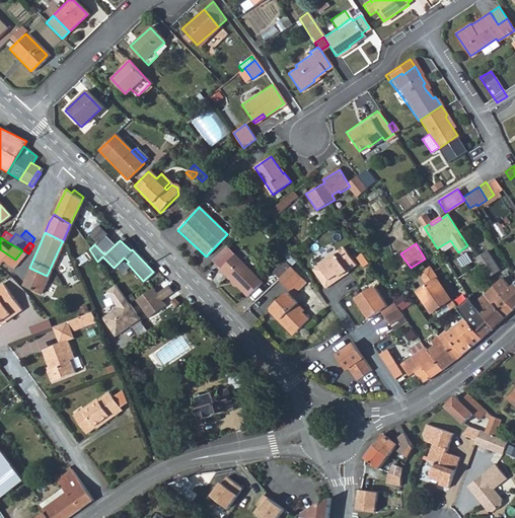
[(231,254),(225,247),(210,263),(216,270),(231,254)]
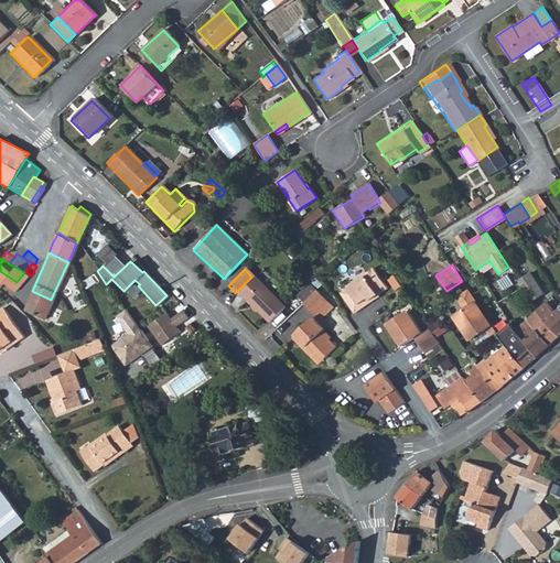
[(361,307),(359,306),(386,289),(373,269),(363,275),(364,277),(340,293),(353,313),(361,307)]
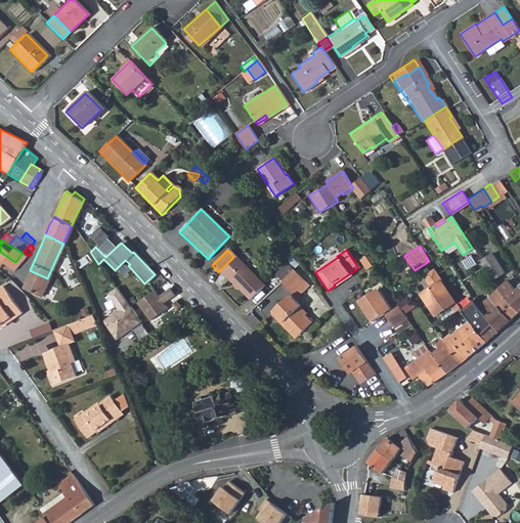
[(480,260),(494,280),(497,278),(505,273),(490,254),(480,260)]
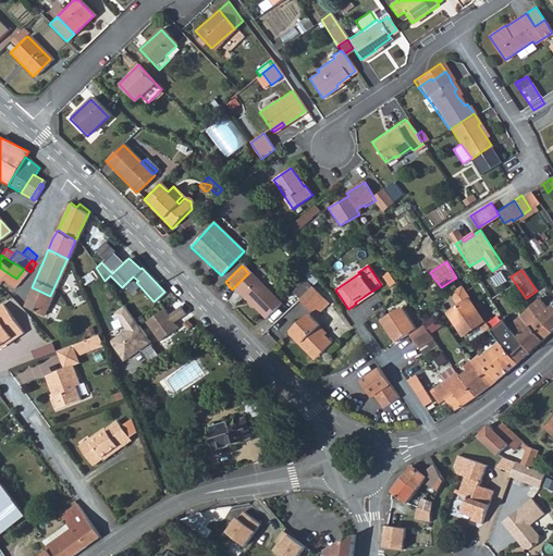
[(505,280),(500,271),(490,278),(494,286),(505,280)]
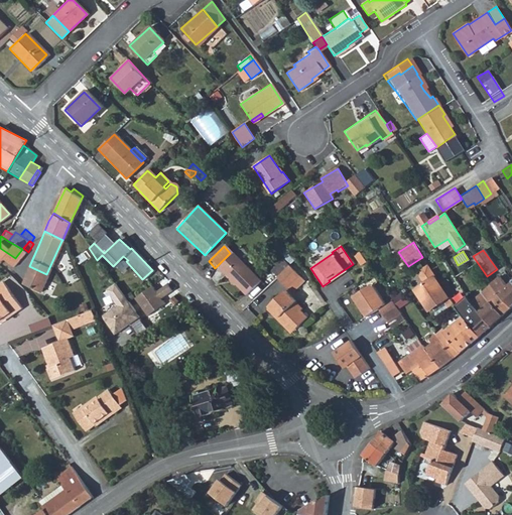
[(361,266),(366,262),(359,252),(354,255),(361,266)]
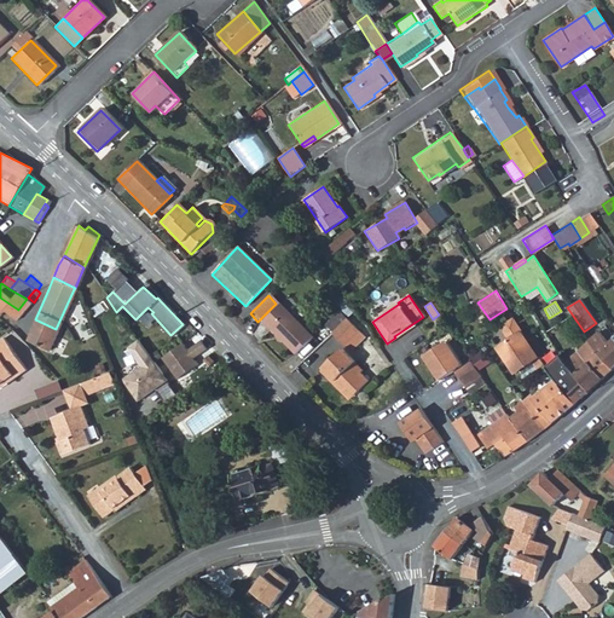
[(276,304),(258,322),(265,329),(266,328),(273,335),(274,334),(279,339),(278,340),(291,354),(308,338),(276,304)]
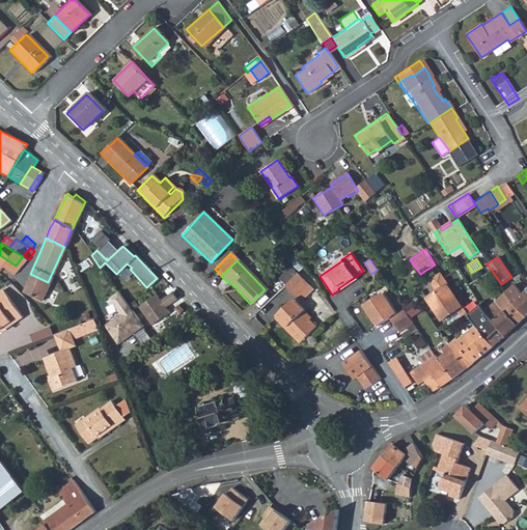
[(278,277),(283,283),(296,272),(289,266),(278,277)]
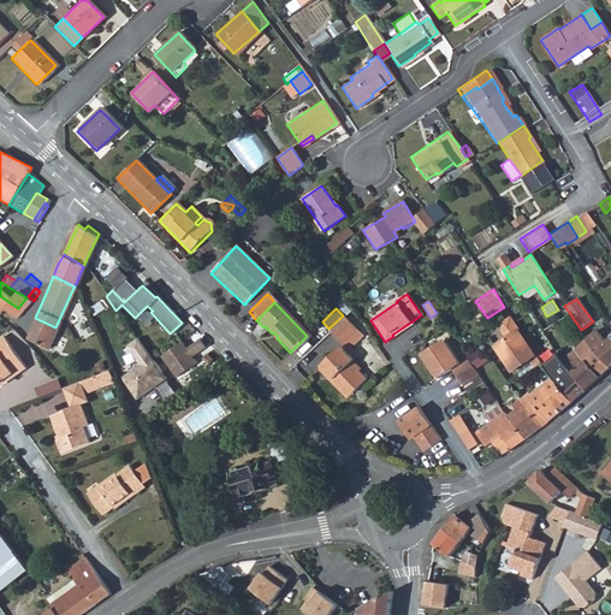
[(343,315),(328,329),(327,330),(339,343),(355,329),(343,315)]
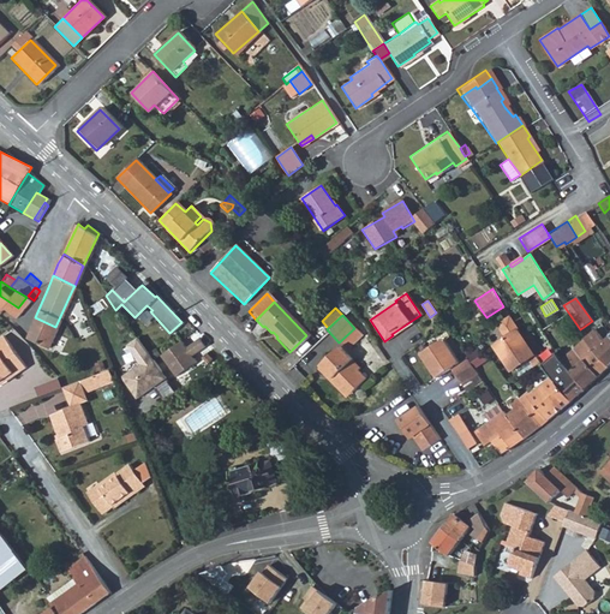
[(510,370),(533,355),(516,331),(510,316),(502,322),(500,329),(506,338),(494,345),(510,370)]
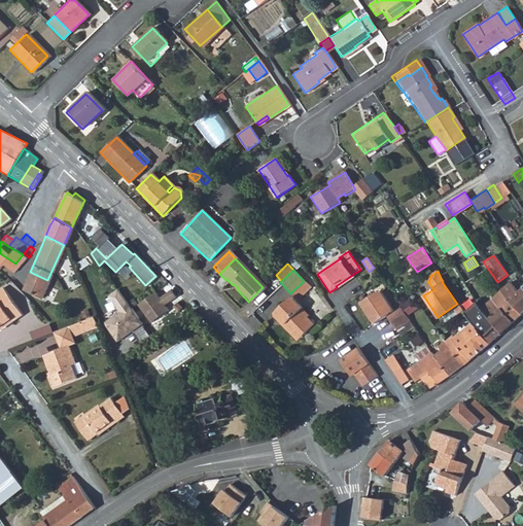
[(37,303),(47,280),(30,272),(20,295),(37,303)]
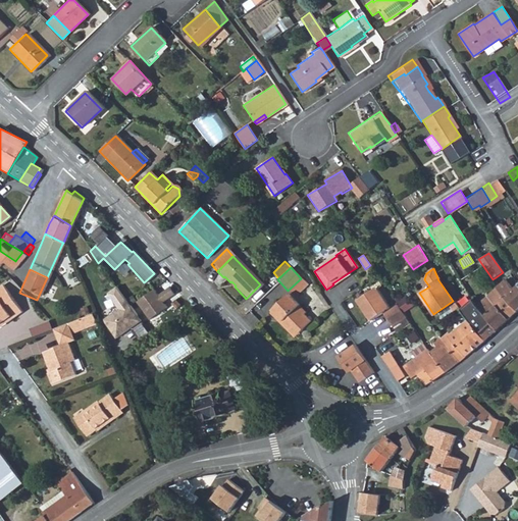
[(512,290),(504,280),(497,287),(506,298),(516,310),(517,308),(517,284),(512,290)]
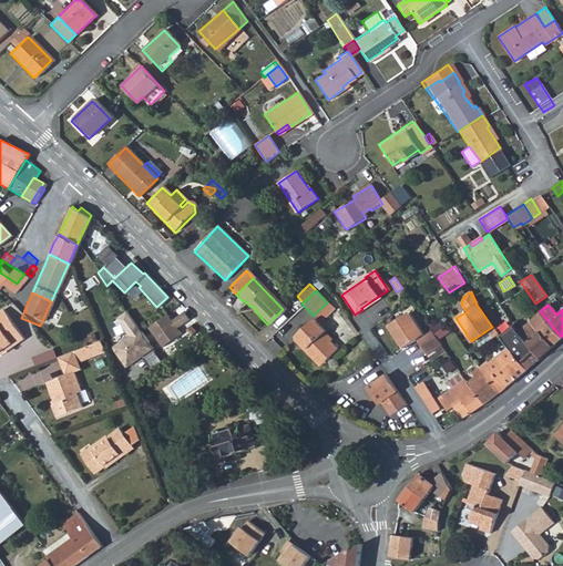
[(0,350),(4,348),(7,350),(22,340),(2,310),(0,311),(0,350)]
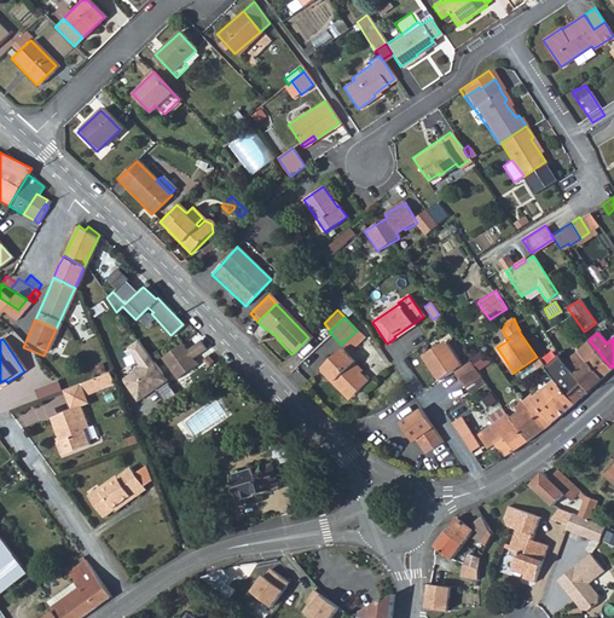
[(204,348),(198,340),(185,350),(180,342),(160,357),(174,379),(195,364),(191,358),(204,348)]
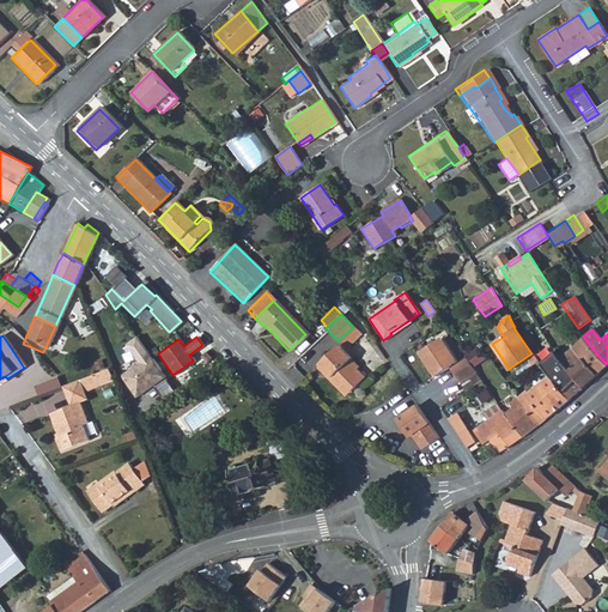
[(583,358),(594,350),(583,337),(572,346),(583,358)]
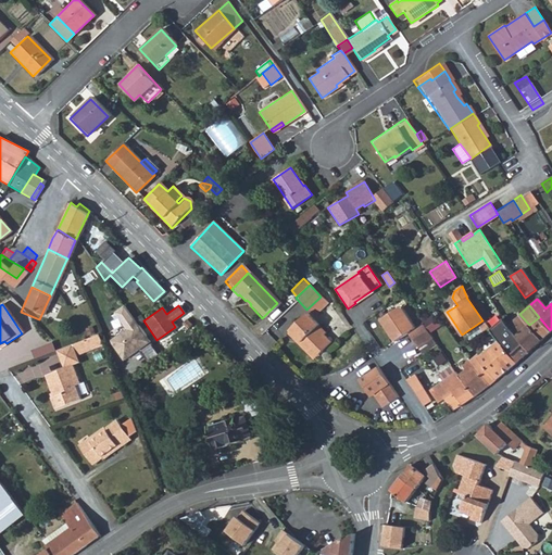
[(416,348),(431,338),(422,323),(414,328),(400,306),(379,319),(394,341),(406,332),(416,348)]
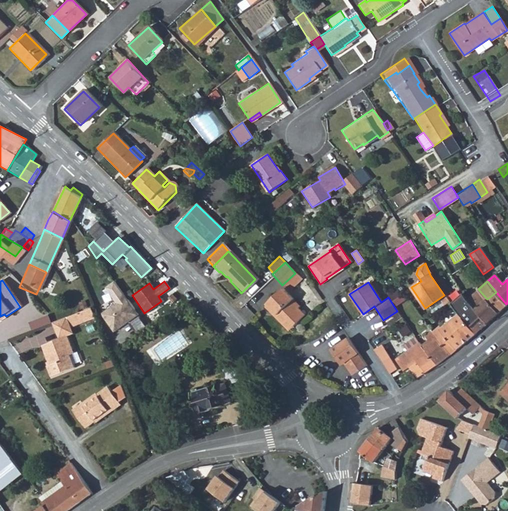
[(291,325),(302,314),(295,307),(288,301),(290,298),(279,287),(264,303),(274,313),(272,315),(279,322),(284,317),(291,325)]
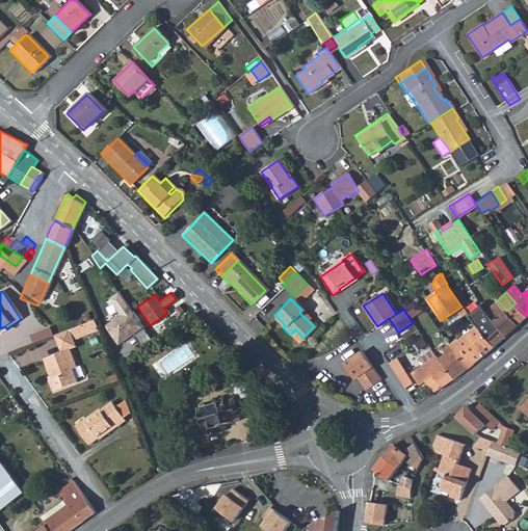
[(497,300),(486,311),(490,315),(505,336),(526,316),(516,303),(506,311),(497,300)]
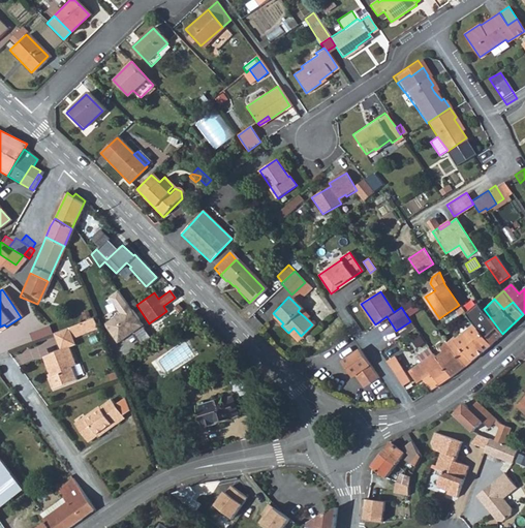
[(422,316),(426,314),(419,304),(413,307),(419,315),(421,314),(422,316)]
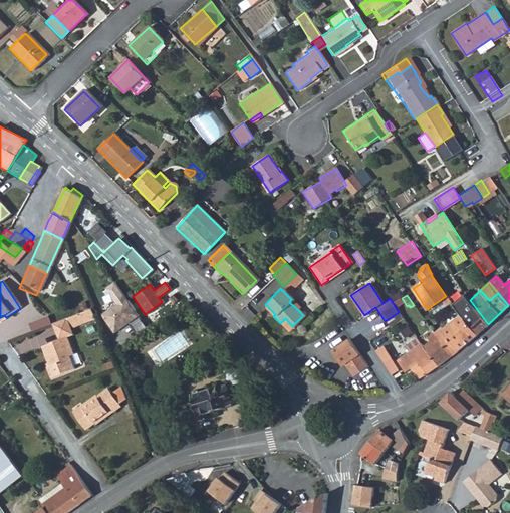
[(138,315),(124,298),(101,314),(102,318),(113,333),(138,315)]
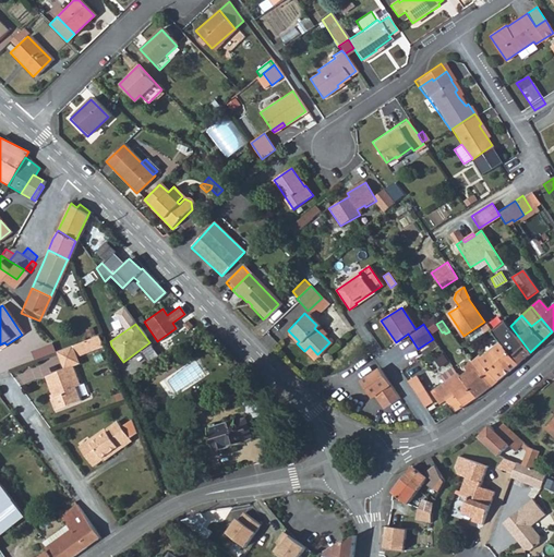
[(314,328),(322,335),(324,333),(316,325),(314,328)]
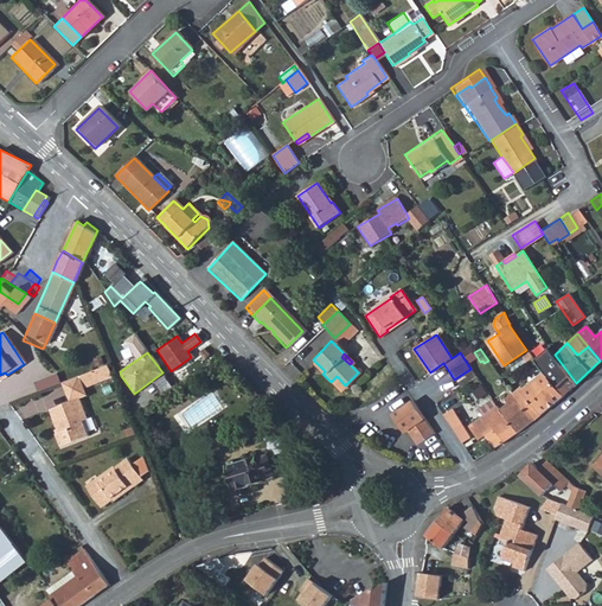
[(543,371),(562,395),(576,383),(558,359),(555,355),(539,367),(543,371)]
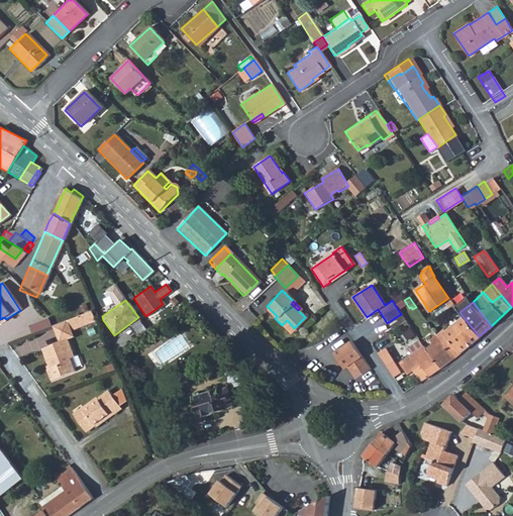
[(187,314),(193,308),(188,303),(182,308),(187,314)]
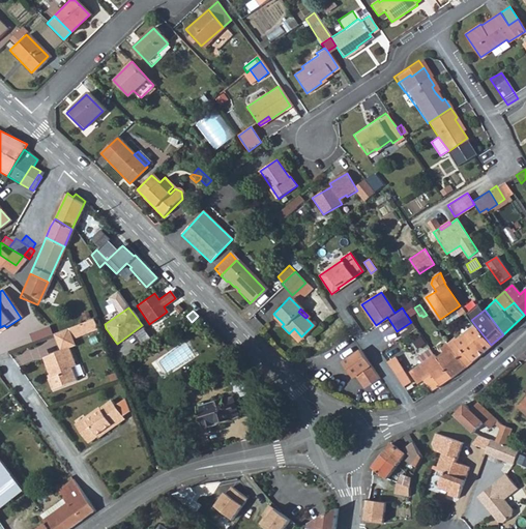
[(284,324),(273,314),(271,316),(282,326),(284,324)]
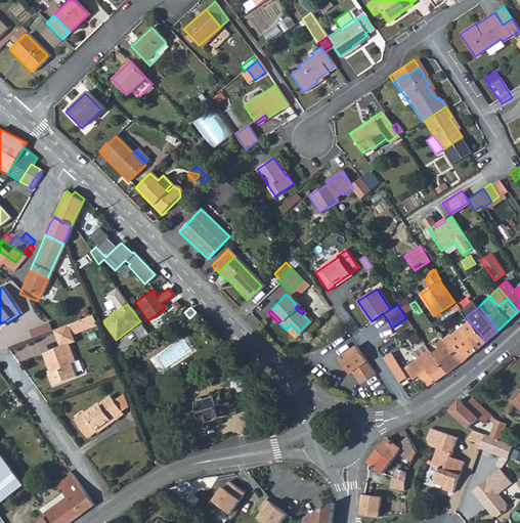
[(95,324),(91,314),(79,318),(83,329),(95,324)]
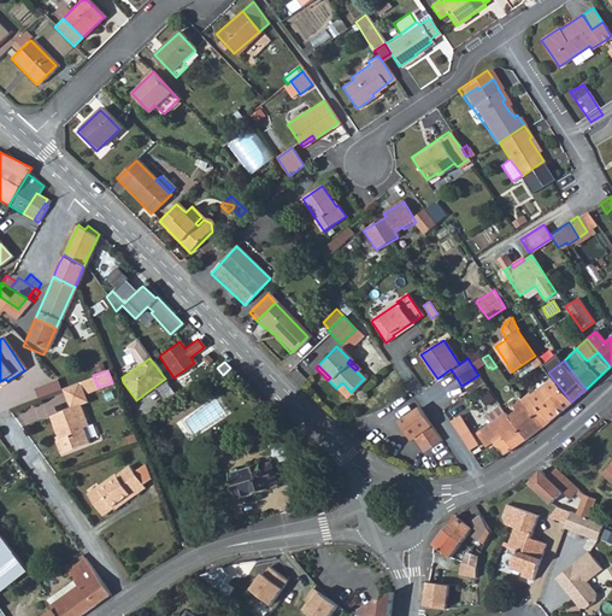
[(98,387),(93,375),(77,381),(82,393),(98,387)]
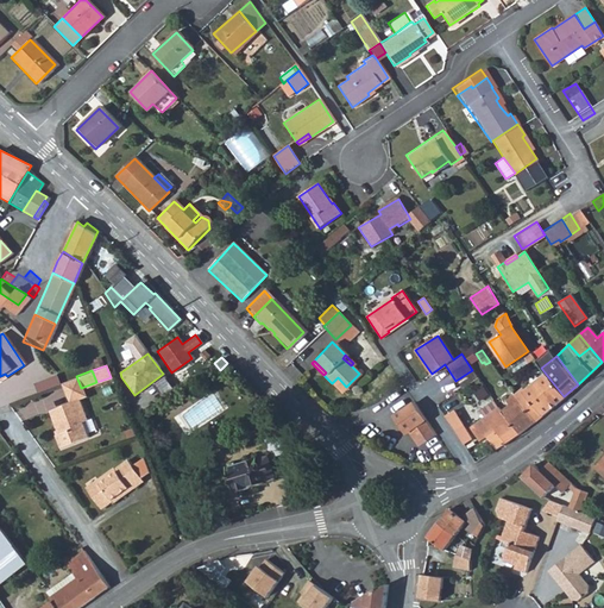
[(38,389),(60,380),(57,373),(35,382),(38,389)]
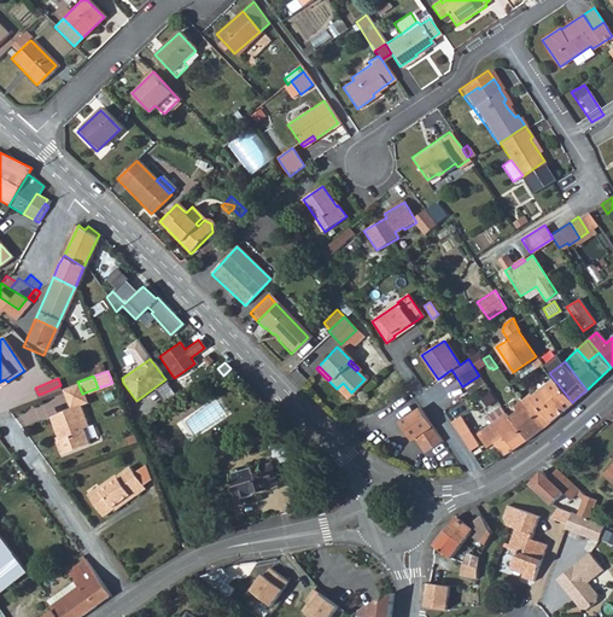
[(524,403),(541,428),(548,421),(572,402),(553,378),(531,396),(529,393),(520,400),(524,403)]
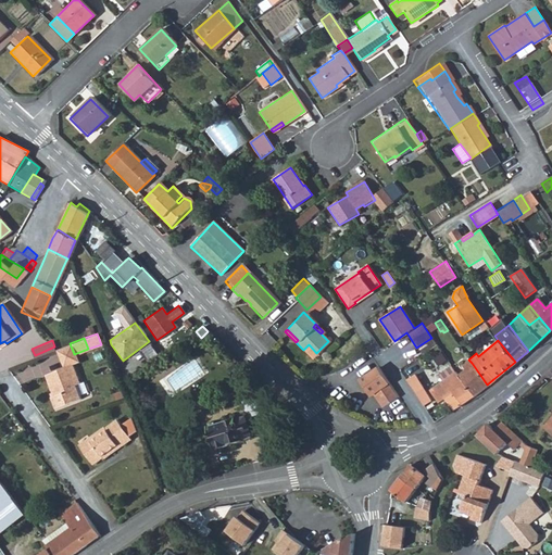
[(74,354),(70,343),(54,350),(61,367),(71,363),(76,361),(74,354)]
